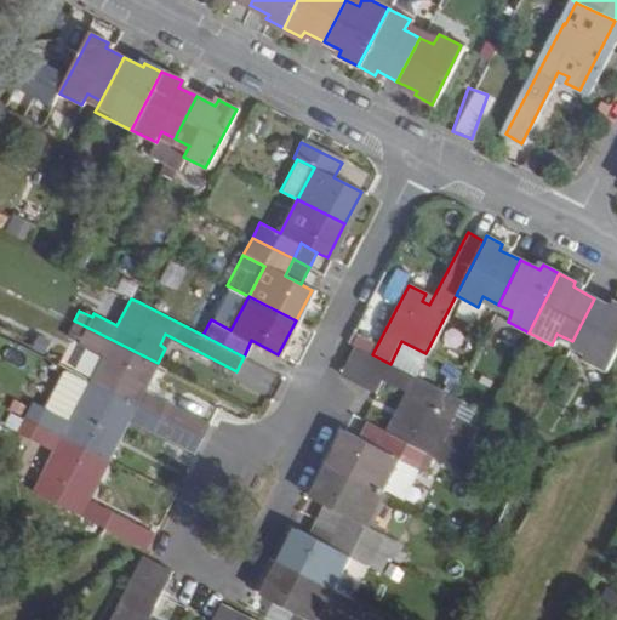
[(616,302),(615,302),(611,307),(594,299),(572,341),(583,347),(578,358),(603,371),(616,341),(616,302)]
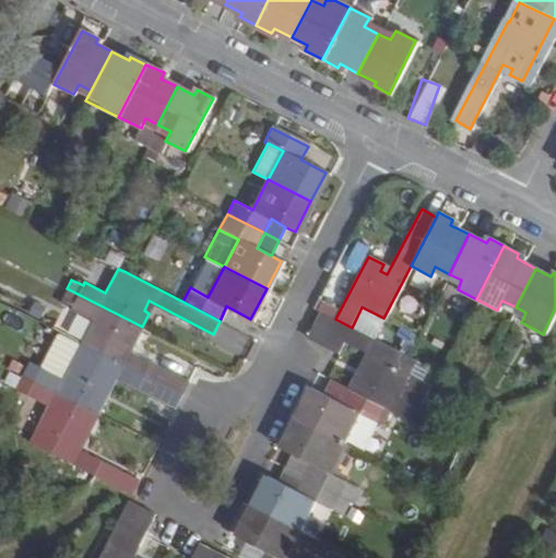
[(139,332),(142,327),(67,288),(62,298),(72,304),(92,317),(80,342),(181,393),(188,379),(163,366),(125,346),(128,339),(133,342),(139,332)]
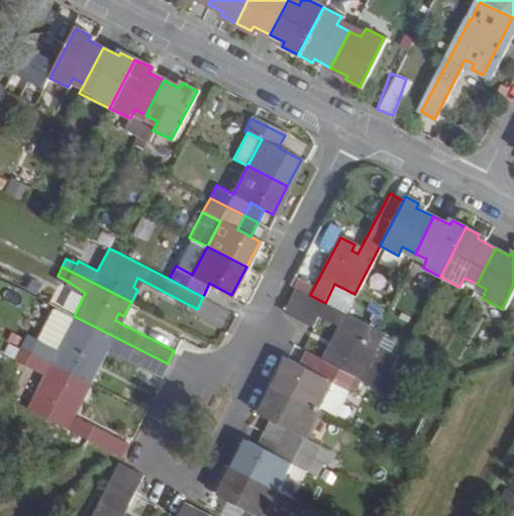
[(85,293),(67,281),(54,306),(55,306),(74,316),(85,293)]
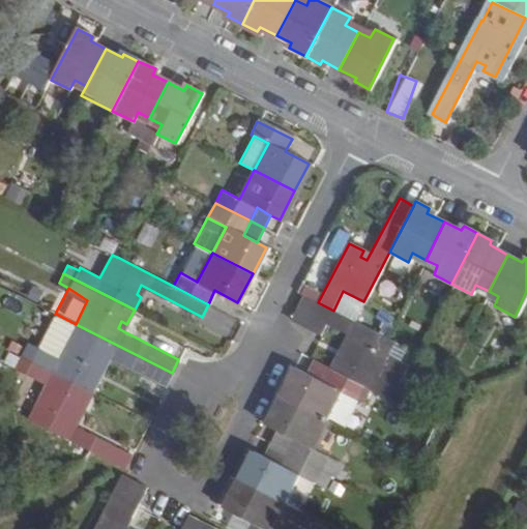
[(363,301),(343,291),(333,311),(354,321),(363,301)]
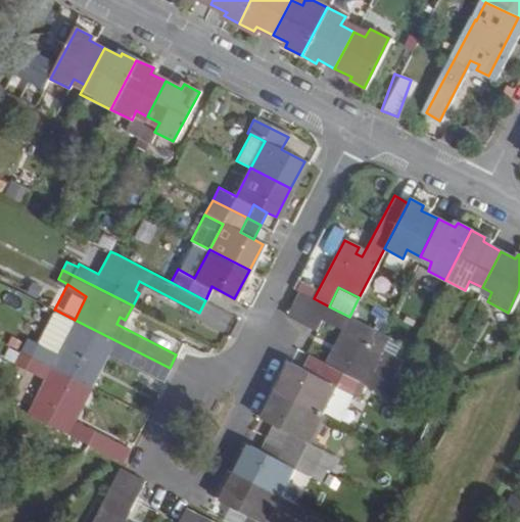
[(299,290),(286,315),(301,322),(314,298),(299,290)]
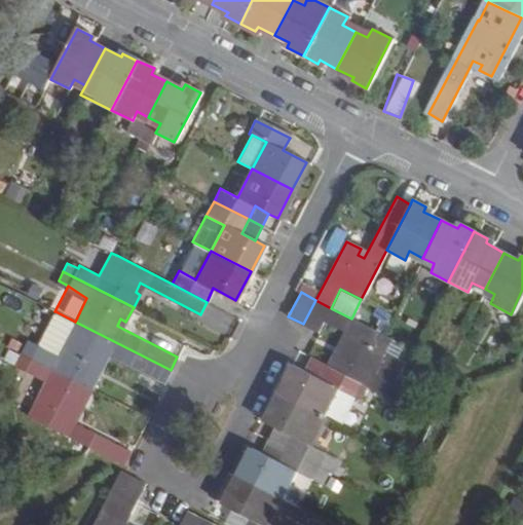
[(320,332),(326,321),(343,329),(349,333),(338,354),(332,350),(325,365),(365,384),(385,395),(393,381),(372,371),(388,338),(383,335),(351,319),(331,308),(315,300),(303,324),(320,332)]
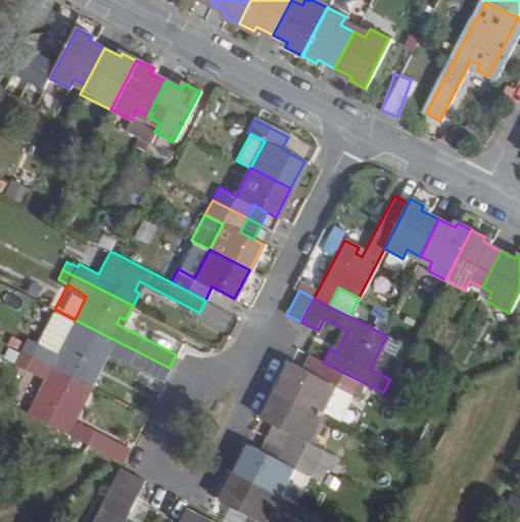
[(204,303),(199,319),(225,328),(231,313),(204,303)]
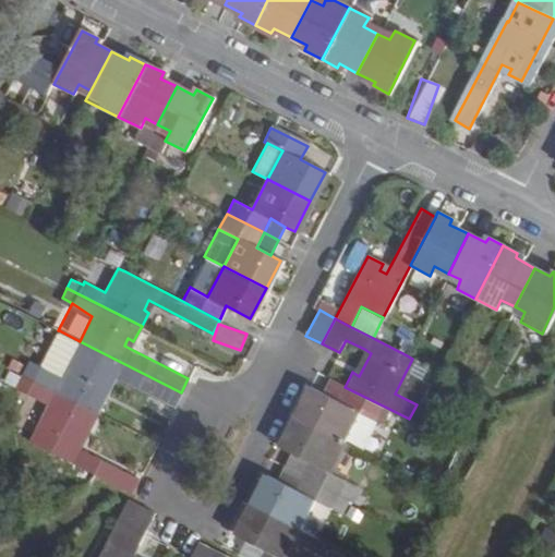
[(59,330),(58,330),(41,365),(62,376),(80,341),(59,330)]
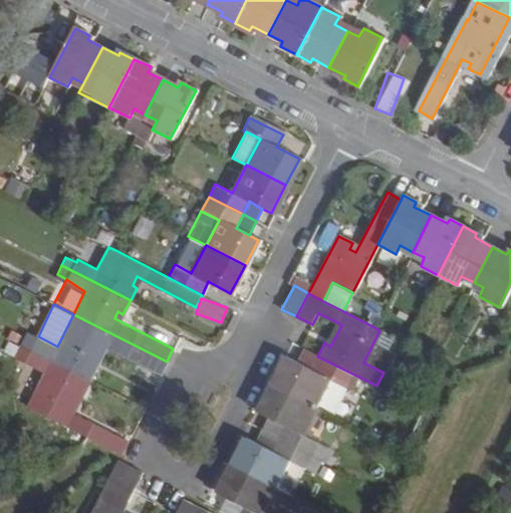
[(133,319),(136,309),(128,305),(122,314),(133,319)]
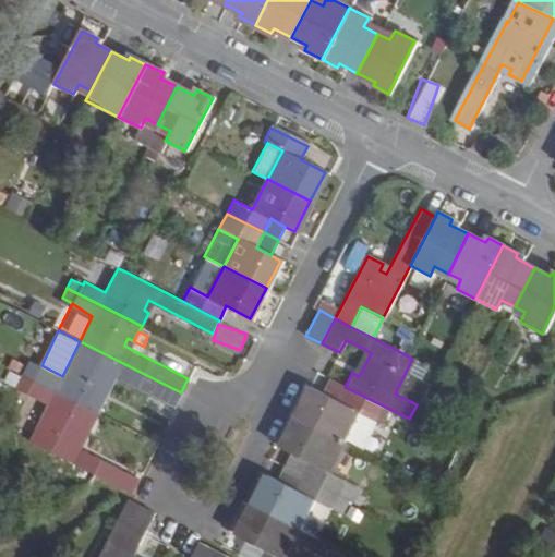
[(163,365),(167,359),(144,347),(133,341),(128,338),(124,346),(163,365)]
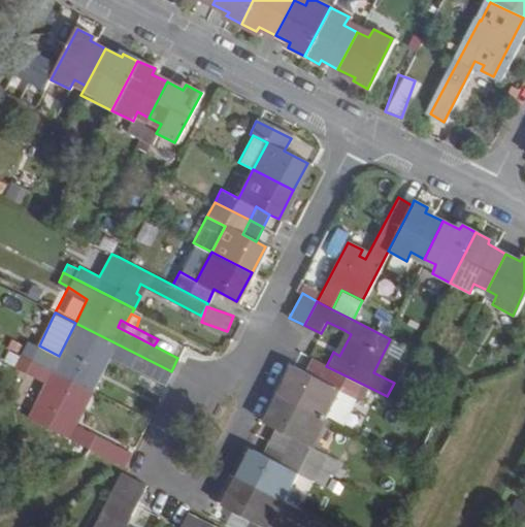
[(104,353),(165,384),(171,371),(75,323),(59,356),(39,346),(29,340),(22,354),(93,389),(99,376),(94,372),(104,353)]
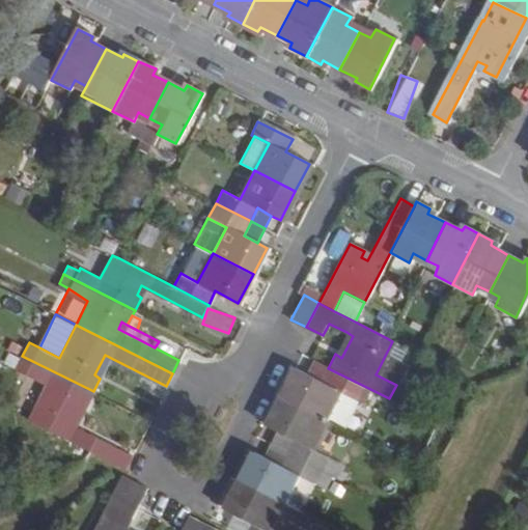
[(341,358),(353,336),(346,332),(335,354),(341,358)]
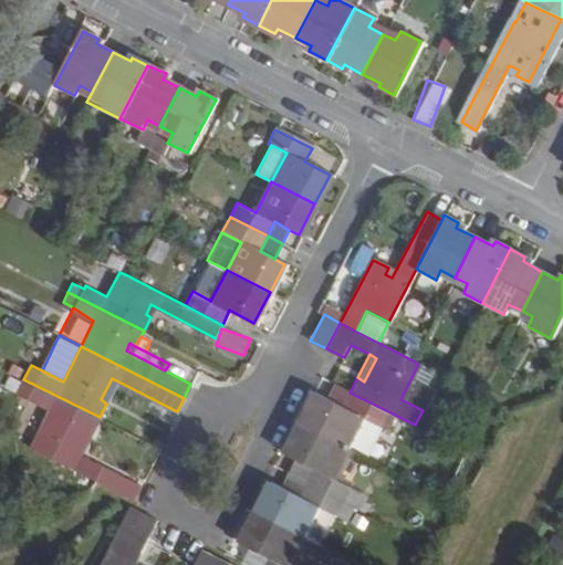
[(48,410),(29,446),(93,479),(132,498),(138,485),(74,452),(85,429),(91,432),(100,417),(23,379),(16,394),(48,410)]
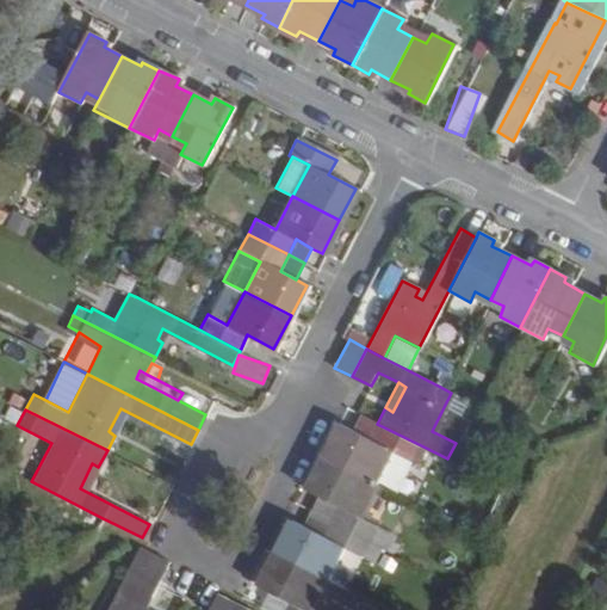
[(369,438),(377,424),(358,414),(350,430),(369,438)]
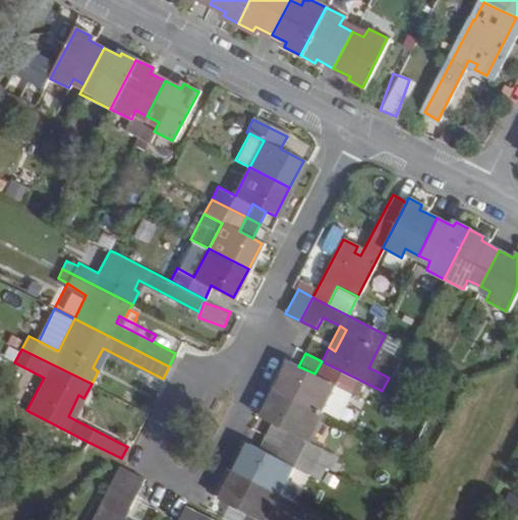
[(298,366),(289,361),(275,388),(321,411),(322,409),(334,385),(351,393),(355,396),(361,381),(322,361),(314,373),(298,366)]
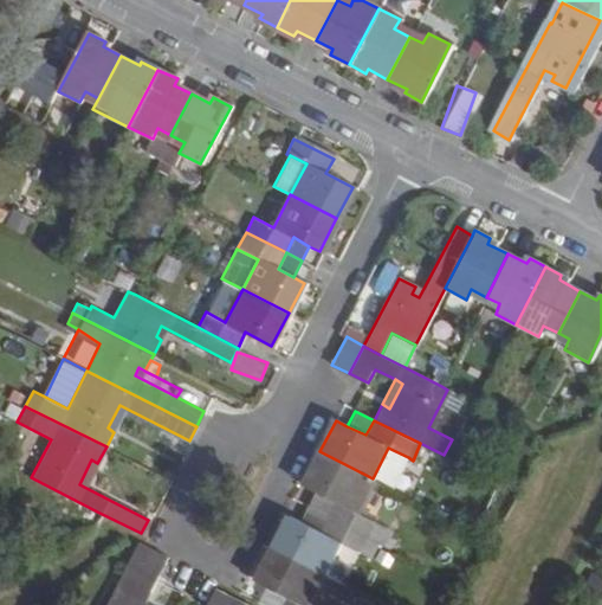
[(394,486),(408,457),(388,448),(374,476),(394,486)]
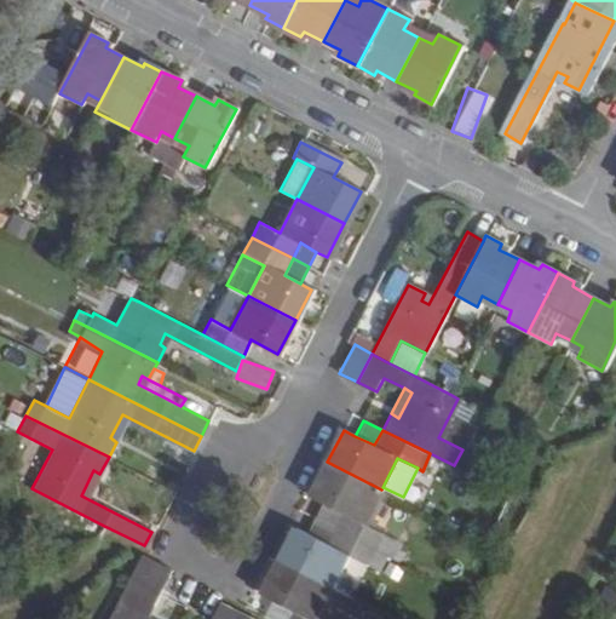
[(364,523),(381,489),(327,462),(310,496),(323,502),(340,511),(333,526),(373,546),(386,552),(393,538),(381,532),(364,523)]
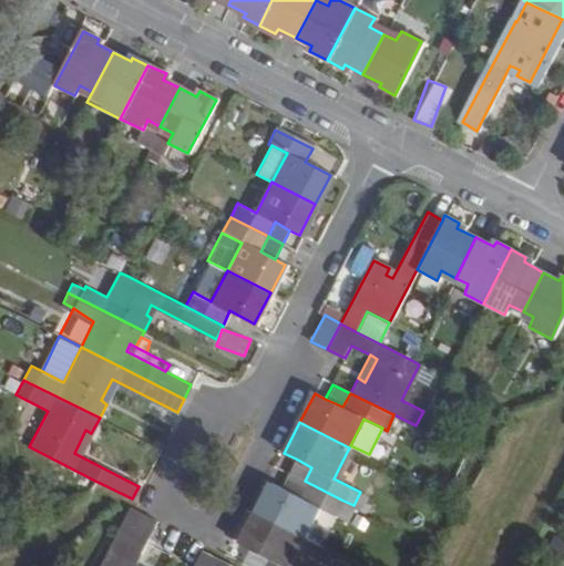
[(311,467),(296,459),(288,473),(305,481),(311,467)]
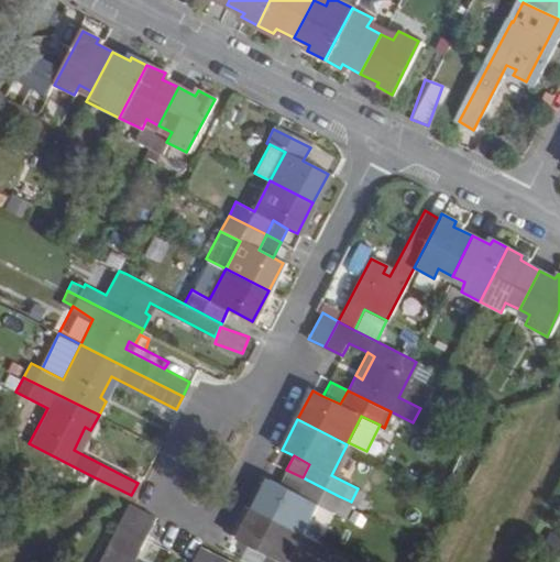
[(295,493),(303,477),(286,470),(278,485),(295,493)]
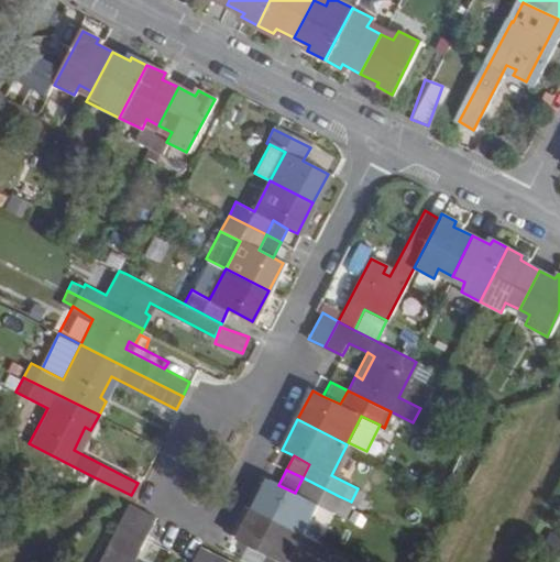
[(351,502),(339,496),(303,477),(295,493),(278,485),(267,480),(252,508),(300,533),(316,504),(331,511),(343,517),(351,502)]
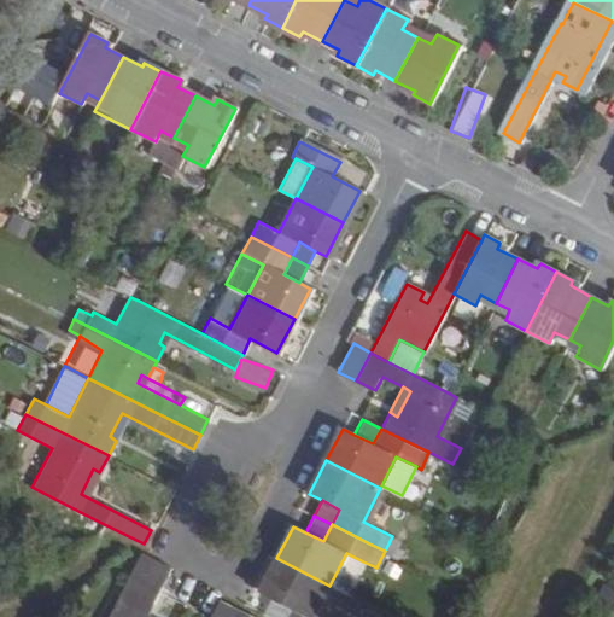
[(314,616),(329,586),(276,558),(258,591),(269,597),(290,607),(284,616),(314,616)]
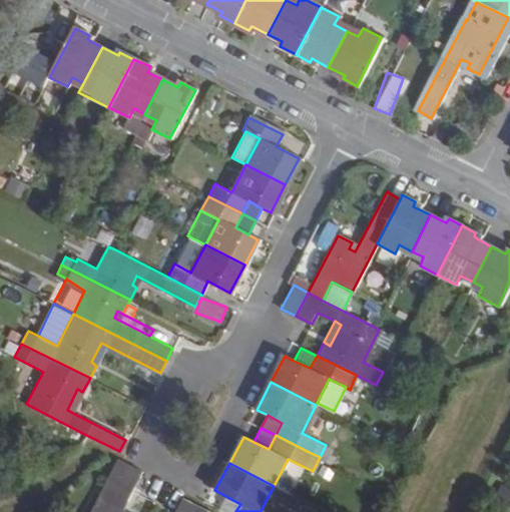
[(132,511),(122,507),(137,476),(116,465),(114,464),(90,511),(132,511)]
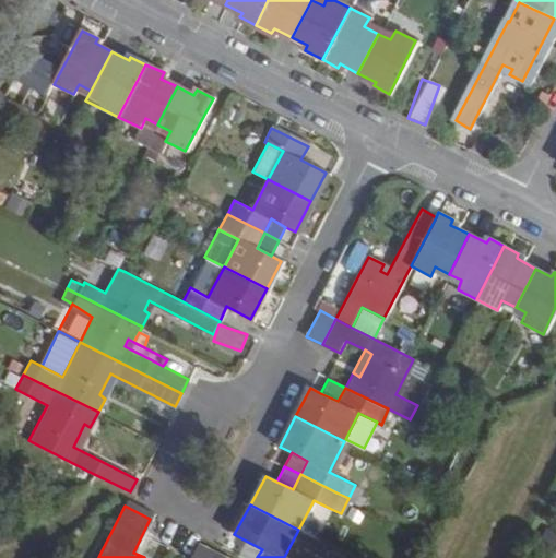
[(298,530),(284,557),(316,557),(324,543),(298,530)]
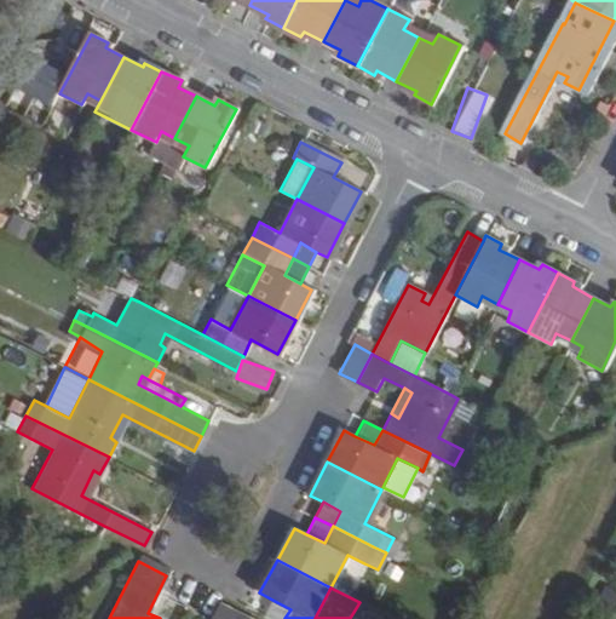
[(270,618),(285,618),(291,609),(270,599),(262,614),(270,618)]
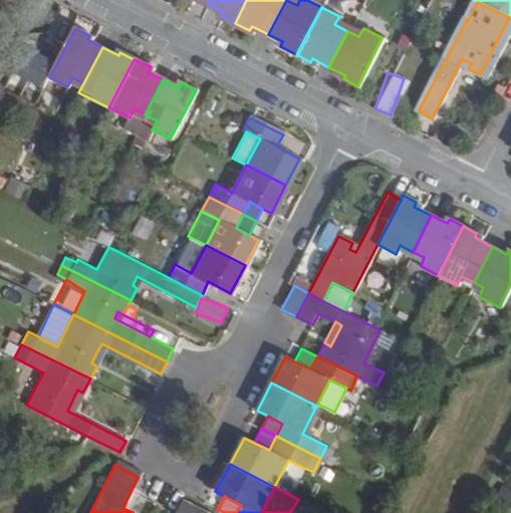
[(210,512),(182,500),(175,512),(210,512)]
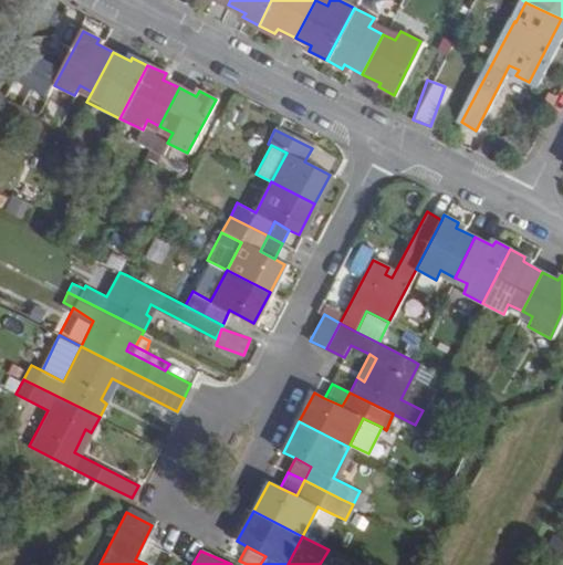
All buildings are outlined.
